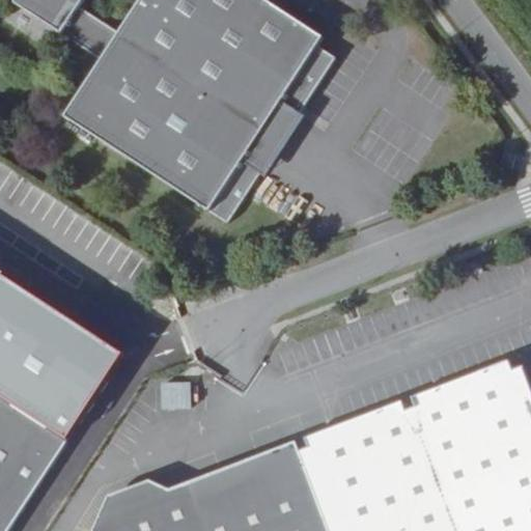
[(299,118),(337,60),(319,49),(326,40),(262,0),(19,0),(16,7),(102,63),(64,119),(228,225),(262,172),(246,161),(281,108),(299,118)]
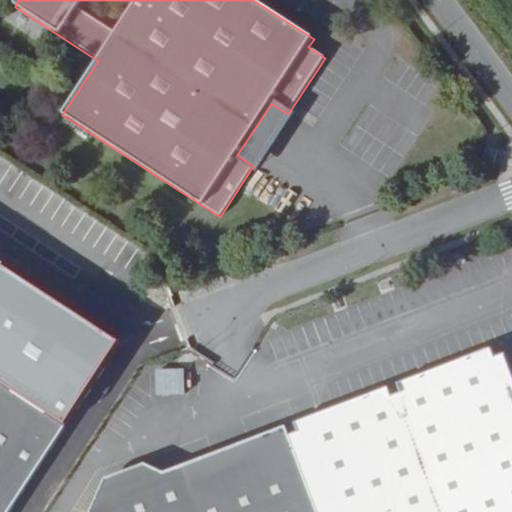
[(483,161),(493,164),(497,150),(487,147),(483,161)]
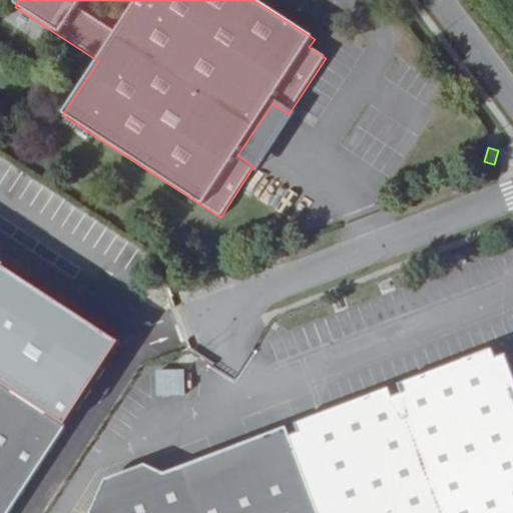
[(285,423),(257,433),(162,468),(154,494),(129,487),(121,510),(95,503),(89,512),(512,512),(512,379),(503,352),(495,356),(491,347),(397,382),(401,391),(391,394),(388,385),(295,420),(298,429),(289,433),(285,423)]
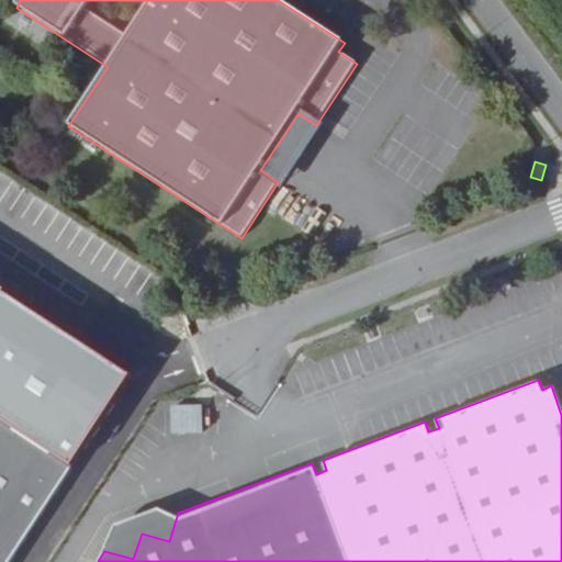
[(0,420),(0,561),(9,561),(71,468),(0,420)]
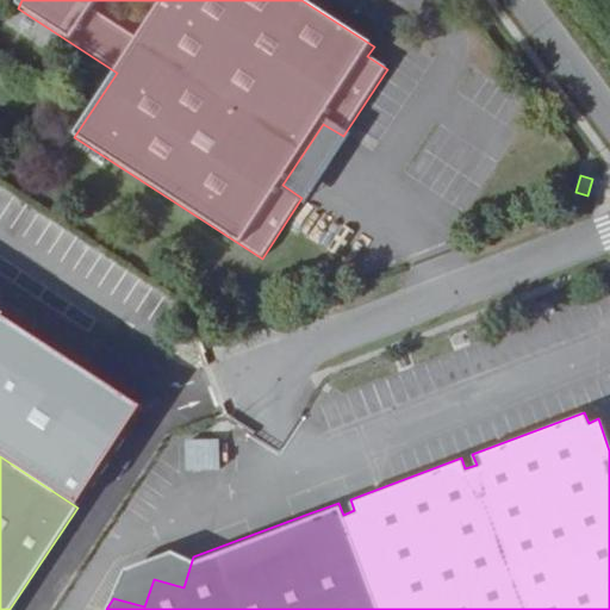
[(184,587),(193,556),(168,554),(128,576),(113,598),(144,607),(154,579),(184,587)]
